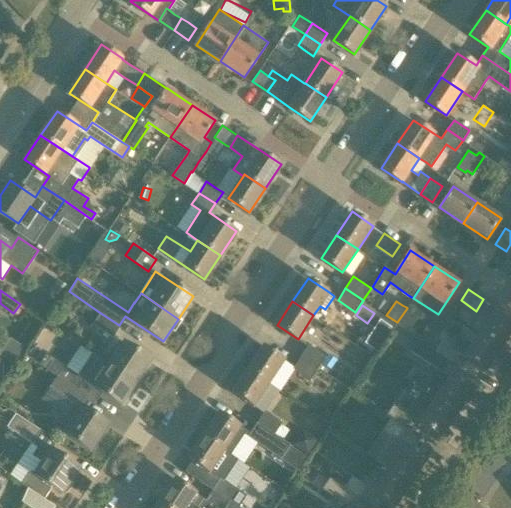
[(480,331),(501,345),(510,331),(510,316),(496,307),(480,331)]
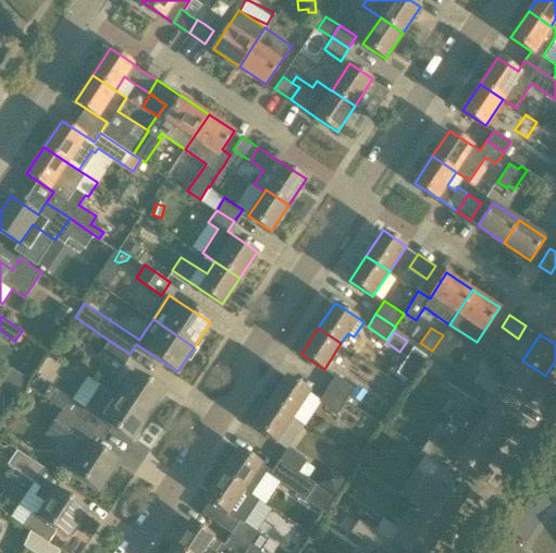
[(455,343),(443,335),(432,351),(445,359),(455,343)]
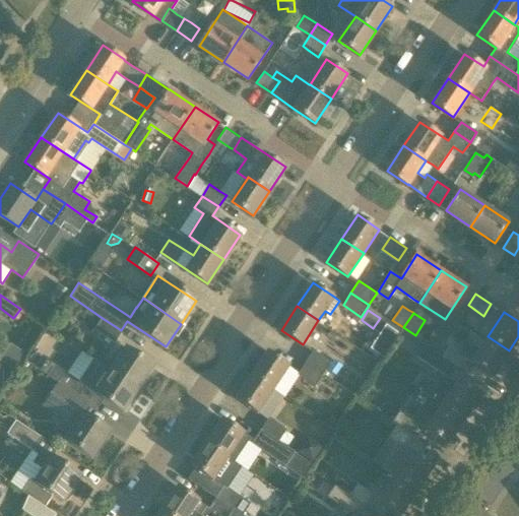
[(121,330),(101,317),(94,327),(115,340),(121,330)]
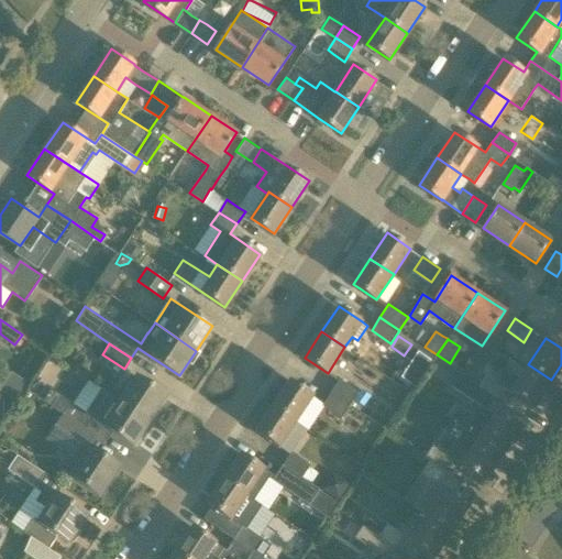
[(475,380),(488,358),(475,349),(461,371),(474,380),(475,380)]
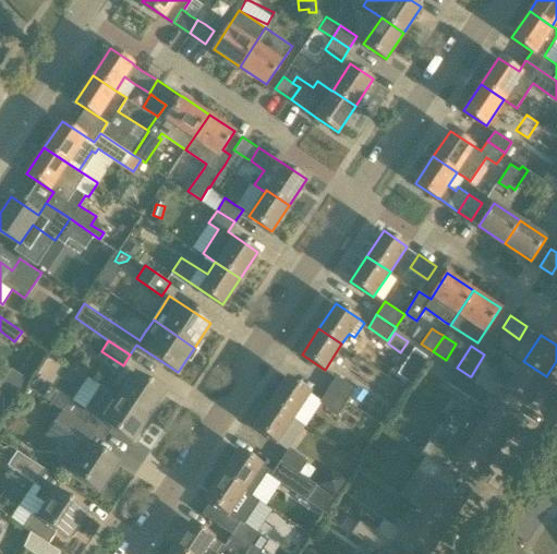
[(398,372),(412,382),(428,357),(414,347),(398,372)]
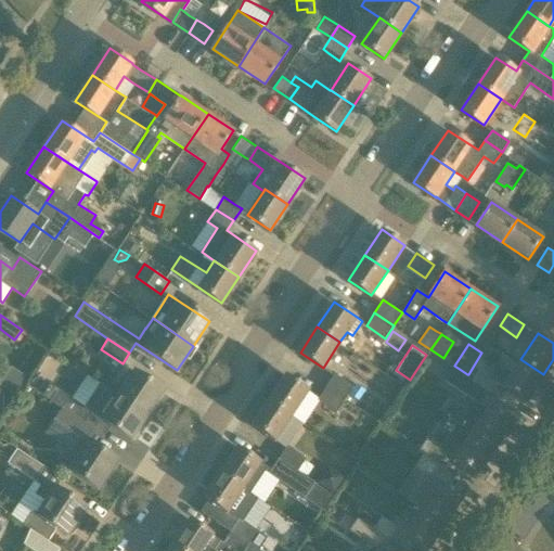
[(495,381),(503,386),(526,401),(543,374),(520,359),(513,371),(498,360),(489,373),(480,367),(473,377),(472,379),(489,391),(495,381)]
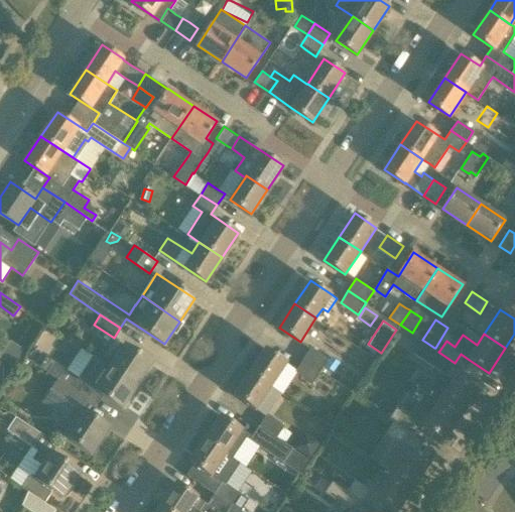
[(439,369),(425,391),(431,395),(430,395),(461,415),(477,391),(456,377),(448,372),(455,363),(438,352),(439,351),(435,348),(434,348),(422,340),(414,353),(439,369)]
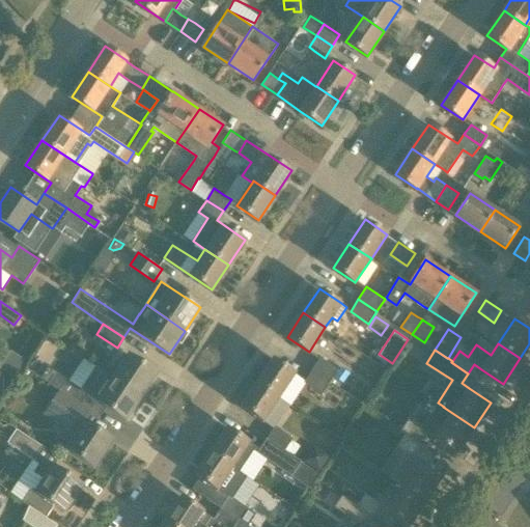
[(157,372),(129,354),(113,377),(141,395),(157,372)]
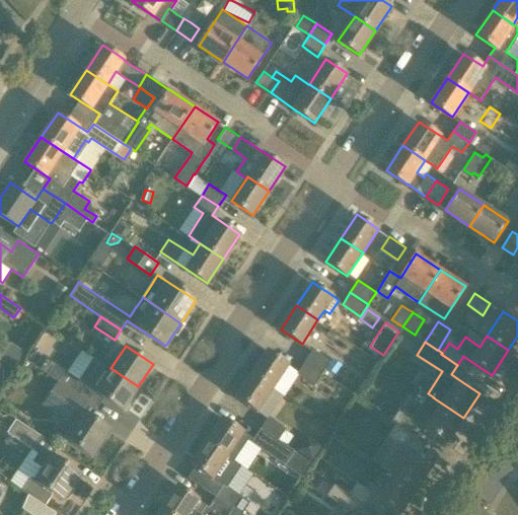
[(313,348),(305,360),(323,372),(331,360),(313,348)]
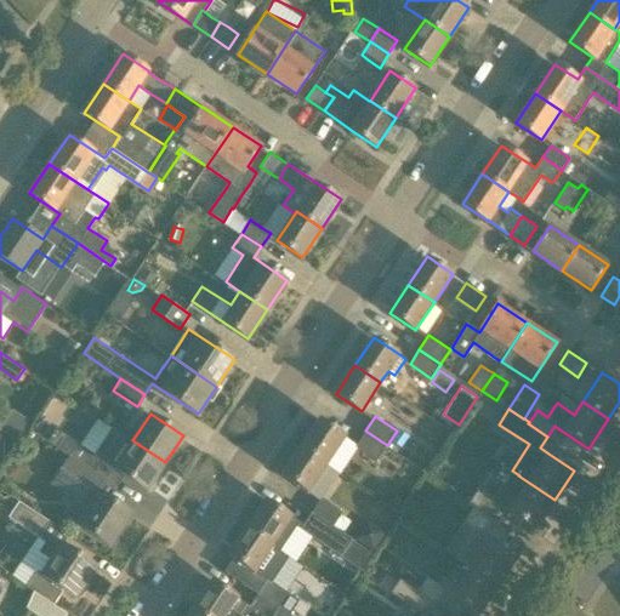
[(301,446),(326,463),(346,435),(319,418),(301,446)]
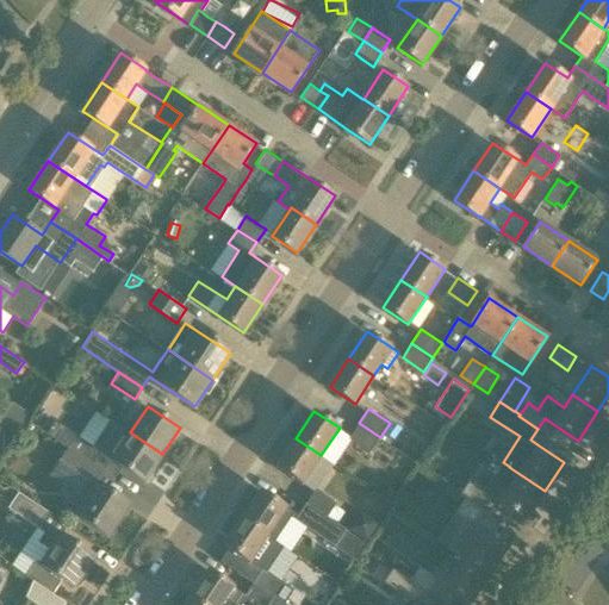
[(144,481),(162,454),(130,432),(112,420),(95,447),(79,436),(66,426),(64,426),(57,438),(56,438),(68,447),(93,463),(93,462),(100,451),(112,460),(122,466),(144,481)]
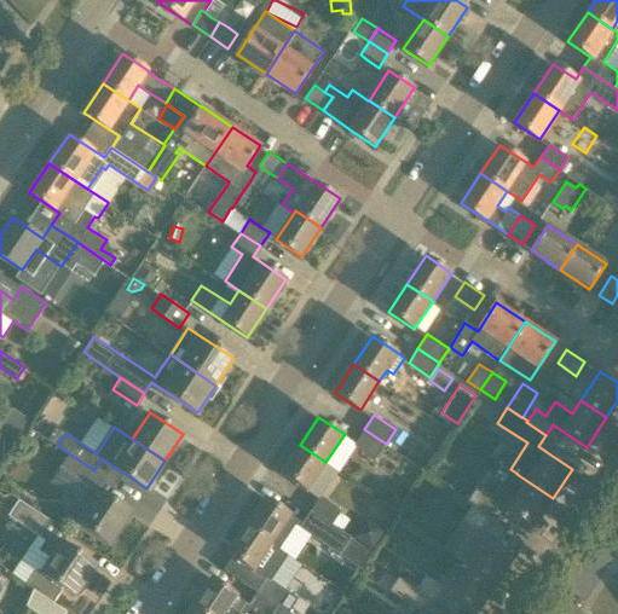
[(376,458),(386,444),(364,429),(356,441),(354,444),(357,445),(376,458)]
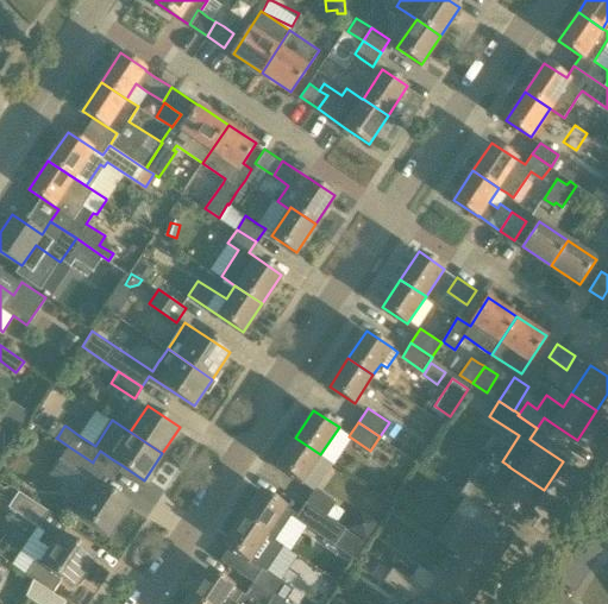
[(276,465),(301,482),(320,454),(295,438),(276,465)]
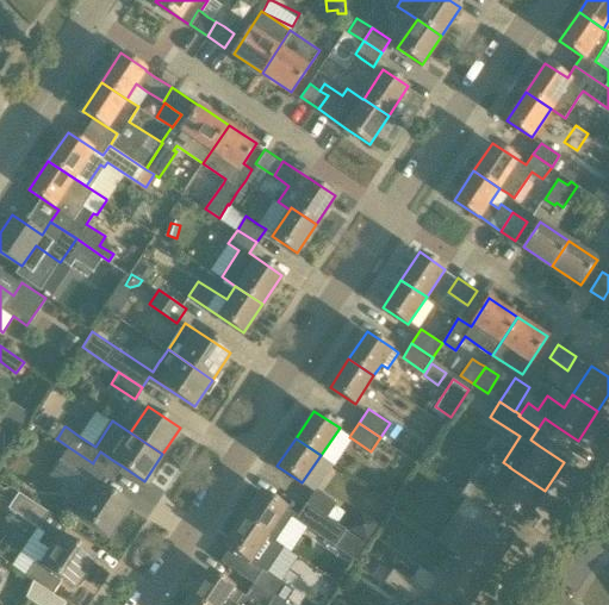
[(106,472),(93,463),(68,447),(56,463),(51,472),(70,485),(87,497),(75,515),(109,536),(129,504),(99,484),(106,472)]
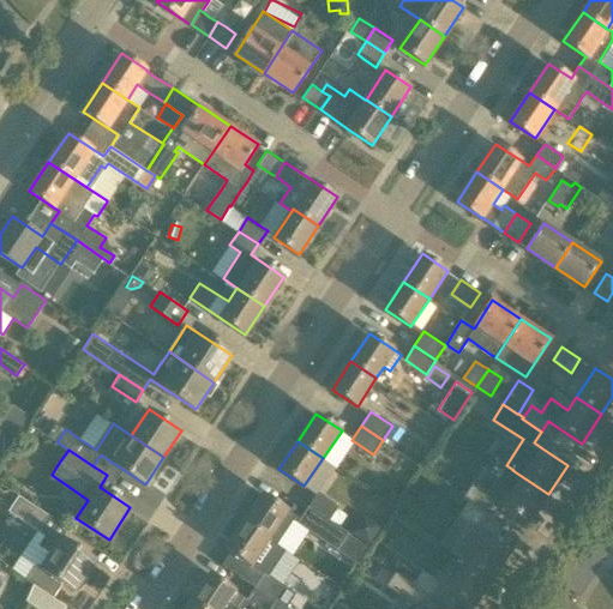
[(506,465),(505,465),(490,489),(475,480),(462,498),(468,501),(486,513),(504,525),(512,512),(529,523),(548,494),(512,470),(514,470),(506,465)]
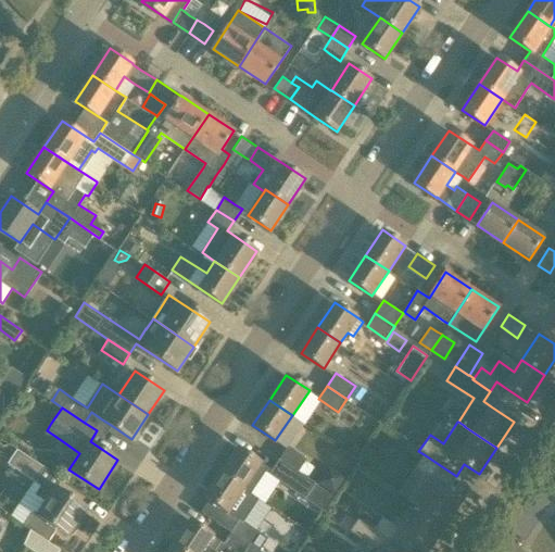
[(279,459),(298,471),(299,468),(305,460),(306,458),(288,446),(279,459)]
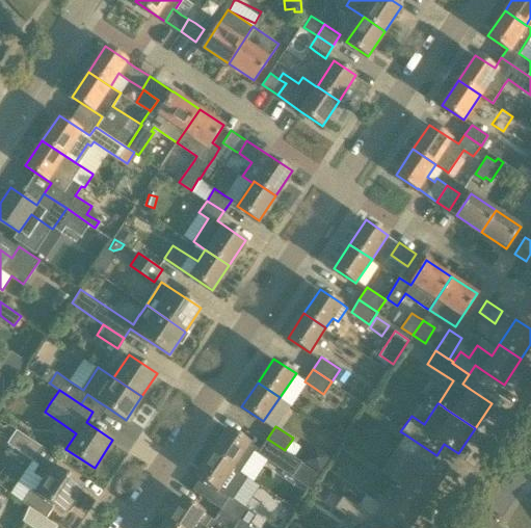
[(228,427),(212,451),(234,466),(249,442),(228,427)]
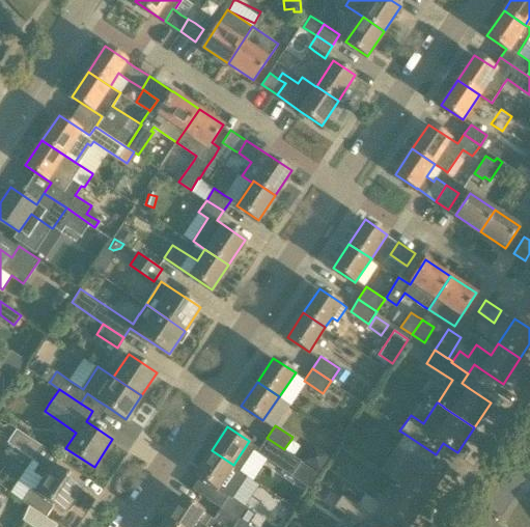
[(8,441),(33,458),(43,444),(18,427),(8,441)]
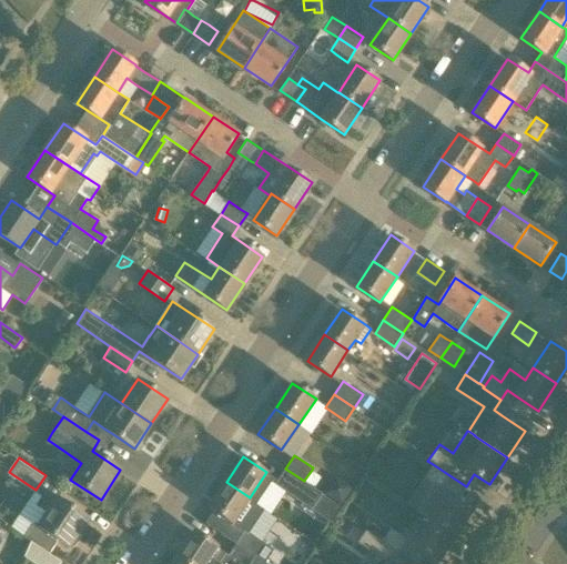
[(442,486),(449,475),(433,464),(425,476),(435,483),(417,510),(432,520),(455,535),(473,509),(442,486)]
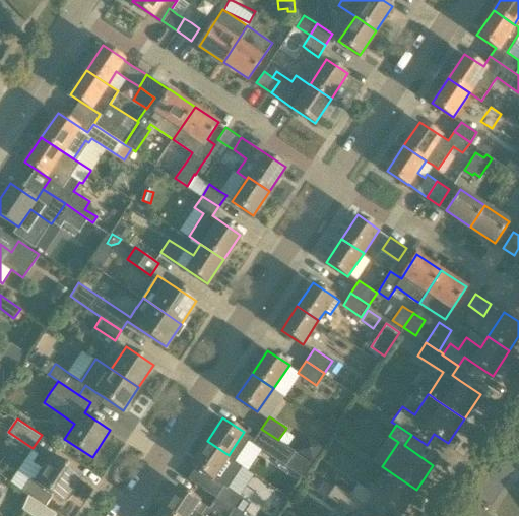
[(253,441),(270,452),(269,453),(286,464),(295,451),(278,440),(261,429),(253,441)]
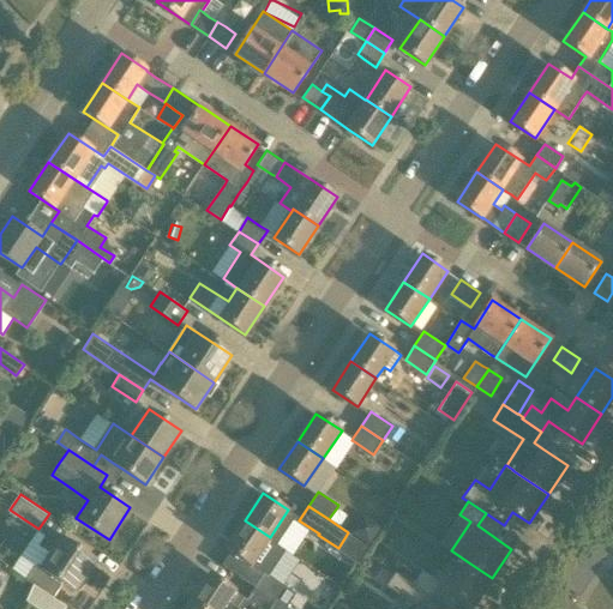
[(337,507),(330,517),(341,524),(347,513),(337,507)]
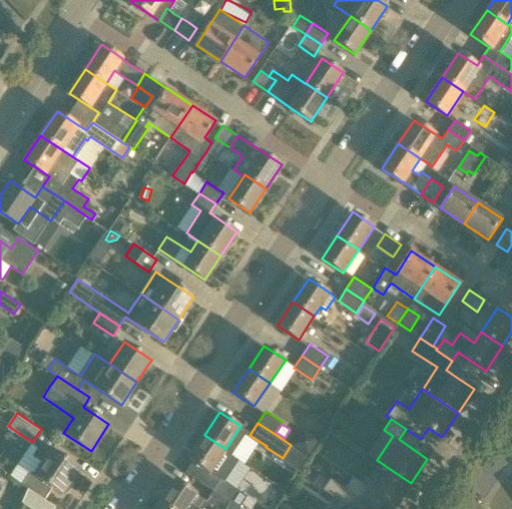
[(319,438),(304,429),(294,443),(310,453),(319,438)]
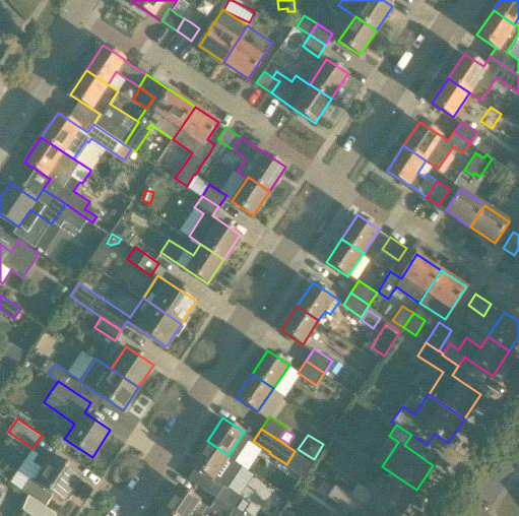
[(213,477),(223,485),(225,486),(225,485),(240,463),(229,455),(207,441),(191,465),(212,479),(213,477)]
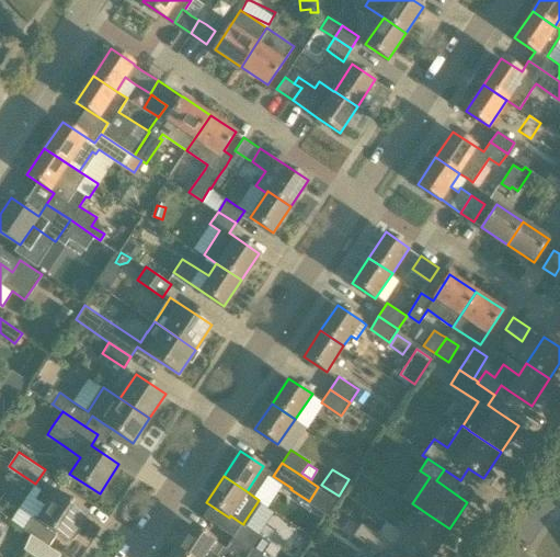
[(31,533),(48,545),(57,532),(68,540),(87,512),(56,492),(44,485),(42,488),(36,497),(47,504),(40,518),(35,515),(26,530),(31,533)]
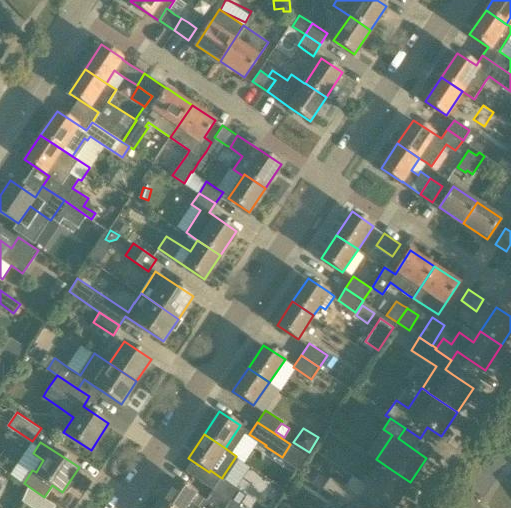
[(389,468),(373,492),(394,506),(410,482),(389,468)]
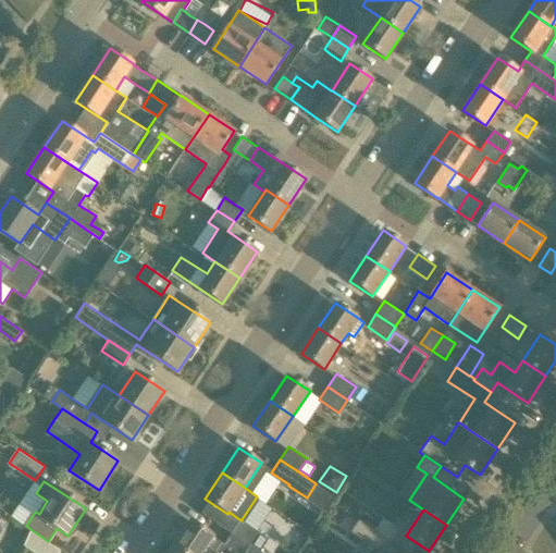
[(382,517),(374,528),(392,540),(398,530),(399,528),(392,524),(382,517)]
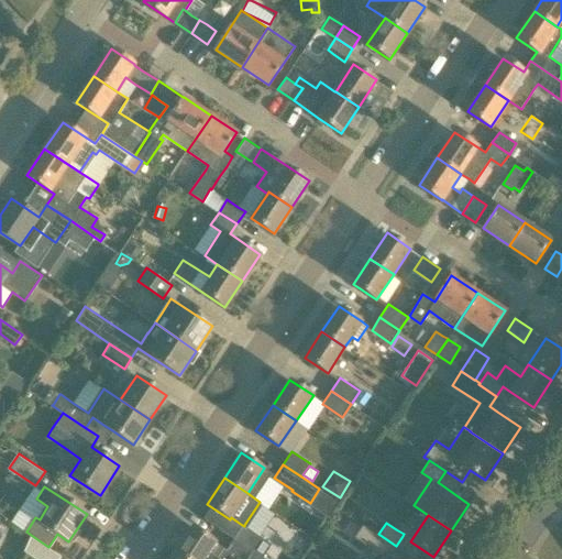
[(396,546),(378,534),(362,524),(354,536),(381,554),(377,558),(393,558),(388,556),(396,546)]
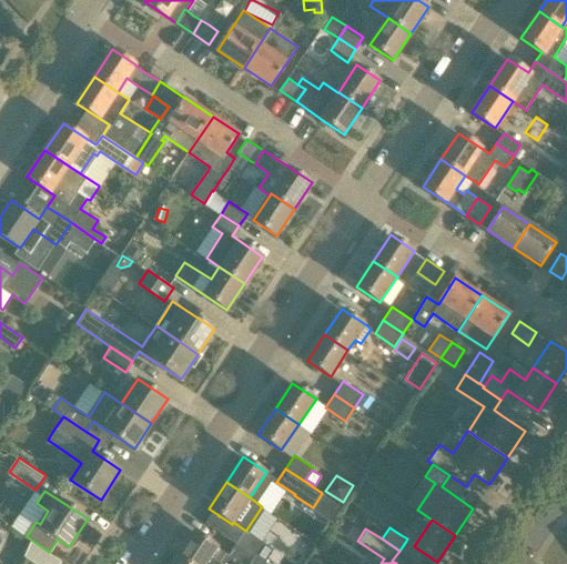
[(246,531),(244,530),(235,542),(255,555),(264,542),(246,530),(246,531)]
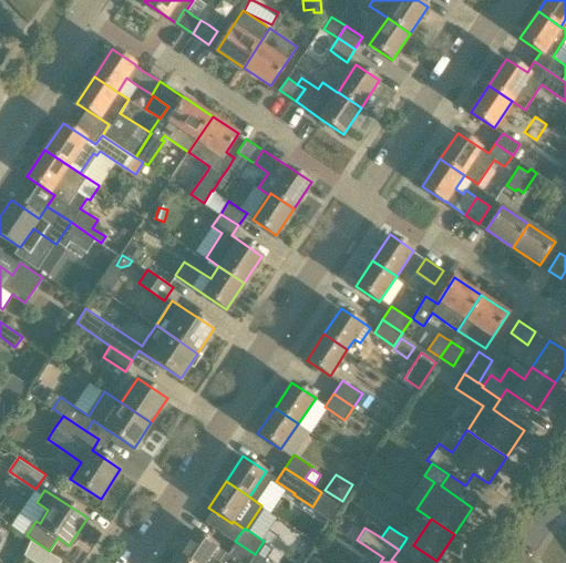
[(228,552),(217,545),(194,530),(176,555),(187,562),(224,562),(226,561),(228,562),(229,562),(233,559),(238,562),(261,562),(264,560),(255,554),(235,541),(228,552)]
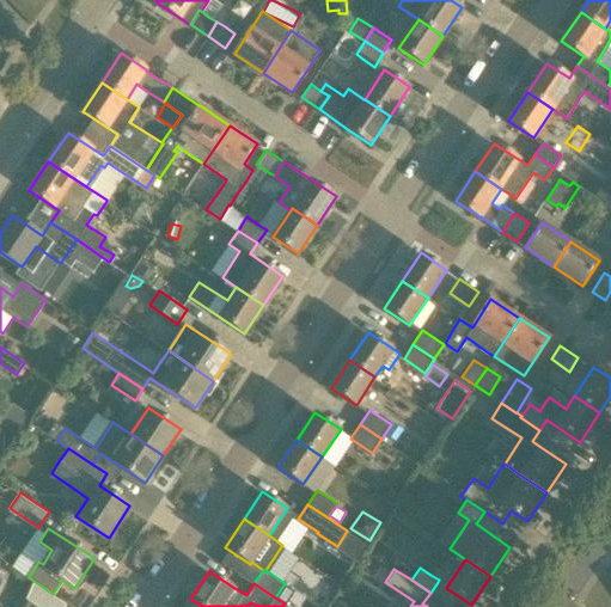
[(34,581),(26,598),(40,606),(62,606),(66,602),(53,594),(34,581)]
